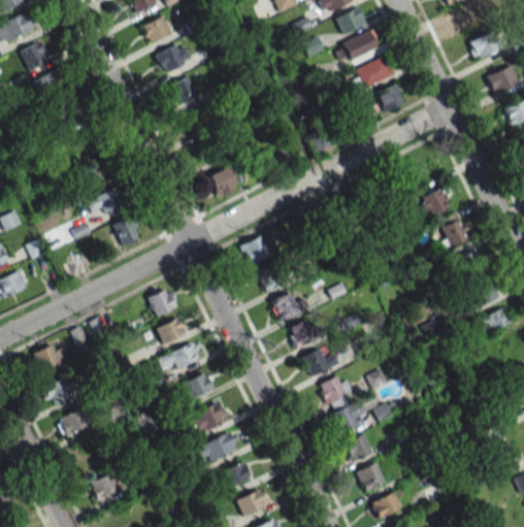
[(0,0),(0,12),(0,13),(24,1),(23,0),(0,0)]
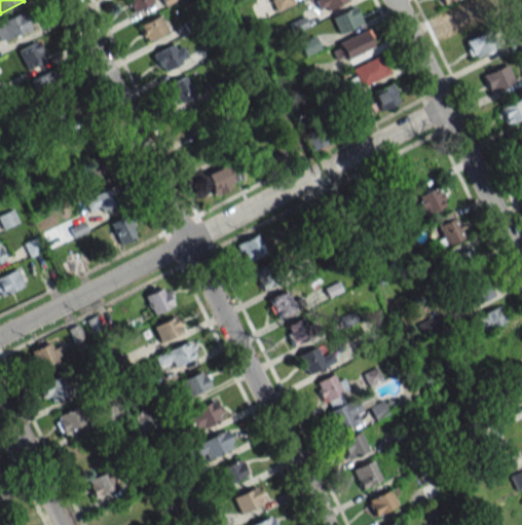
[(297,0),(275,0),(275,8),(297,8),(297,0)]
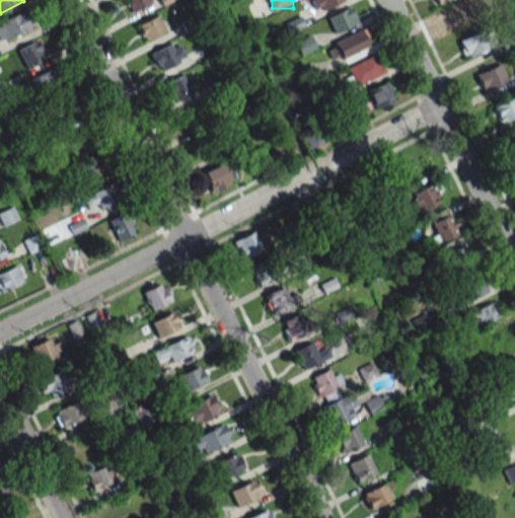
[(313,0),(319,13),(349,0),(313,0)]
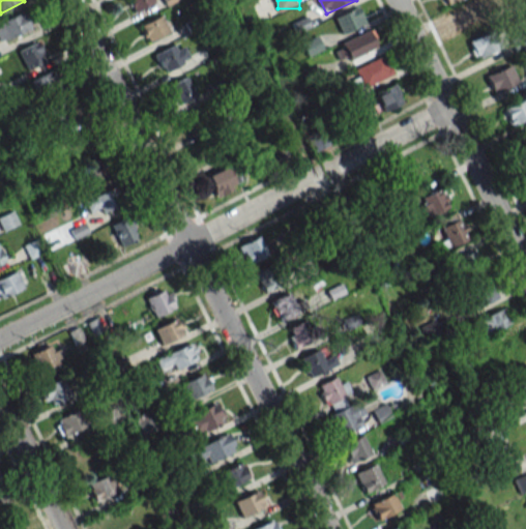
[(337,19),(345,34),(369,23),(360,6),(337,19)]
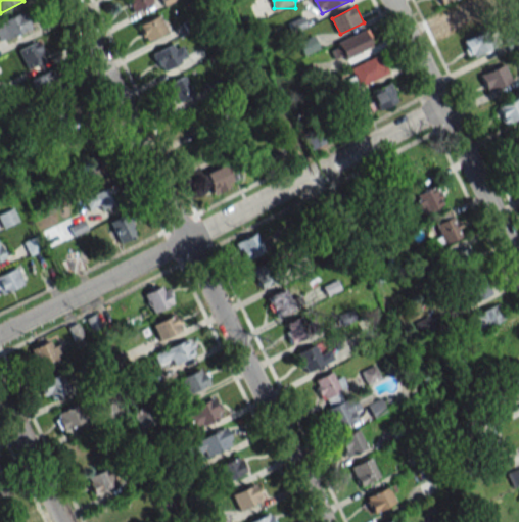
[(0,26),(0,37),(3,43),(34,28),(26,12),(0,26)]
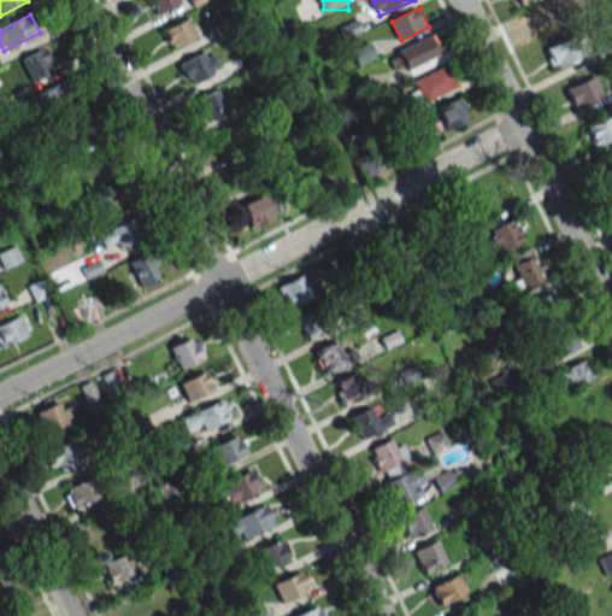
[(175,50),(200,39),(190,19),(166,30),(175,50)]
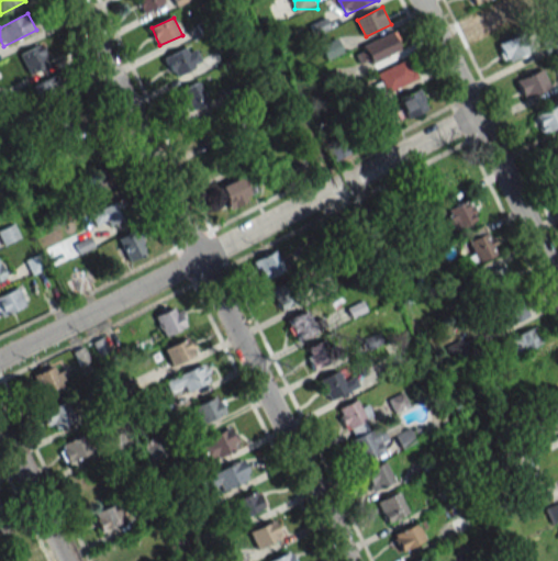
[(372,65),(405,49),(398,32),(365,46),(372,65)]
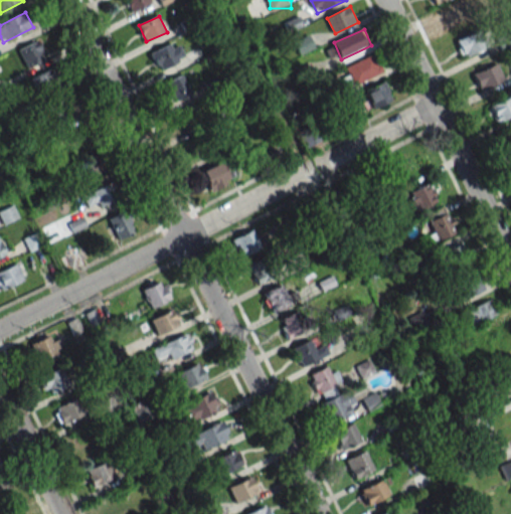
[(479,31),(458,41),(465,58),(486,48),(479,31)]
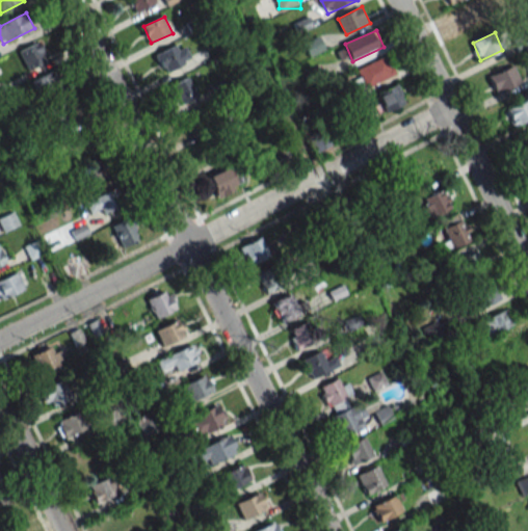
[(28,70),(49,62),(42,43),(21,51),(28,70)]
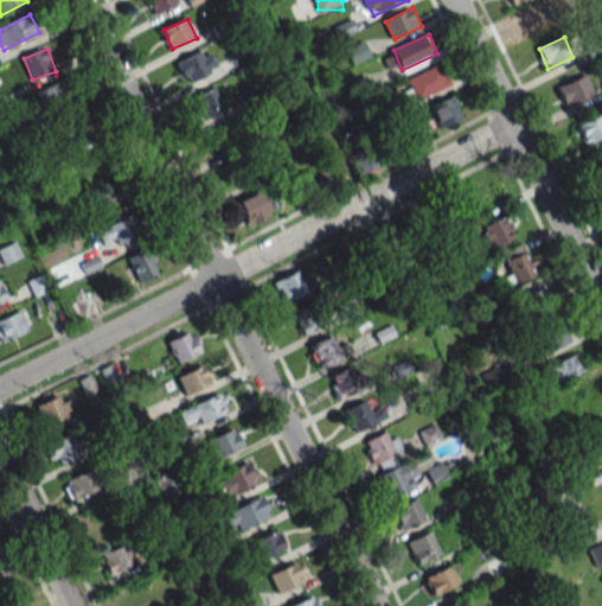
[(179,63),(187,83),(221,70),(212,49),(179,63)]
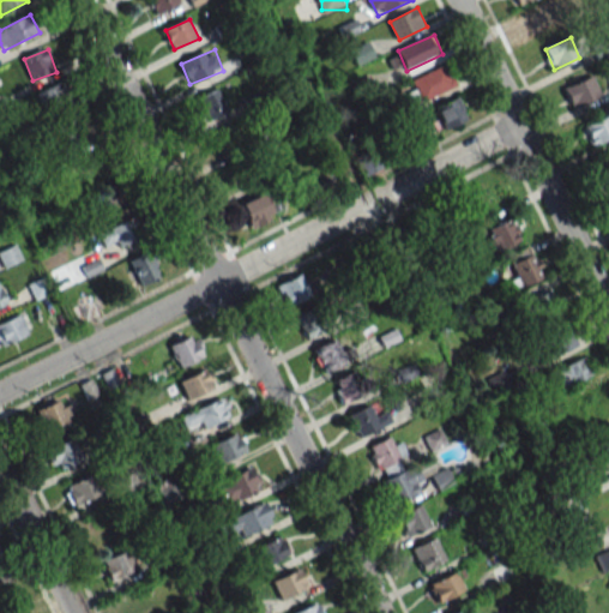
[(414,82),(424,103),(457,86),(446,66),(414,82)]
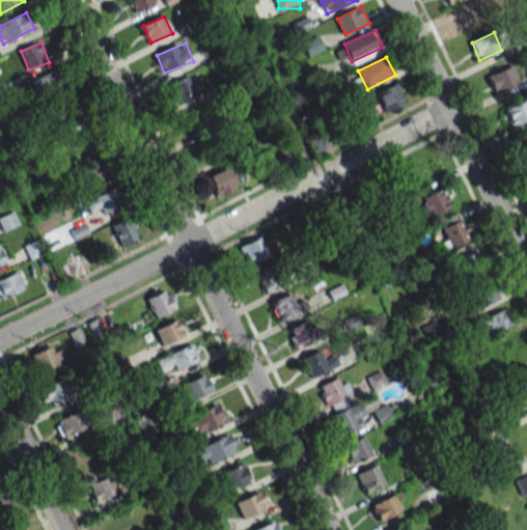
[(490,77),(498,94),(522,83),(514,65),(490,77)]
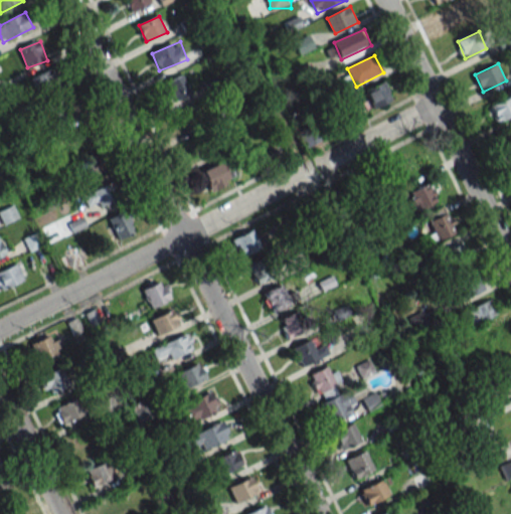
[(34,79),(44,97),(63,87),(53,68),(34,79)]
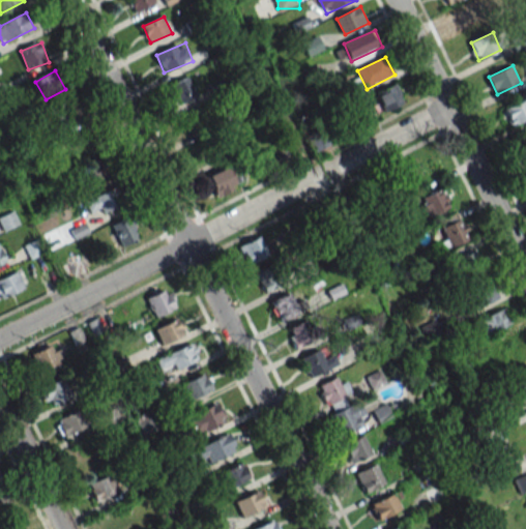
[(199,96),(190,78),(170,88),(179,107),(199,96)]
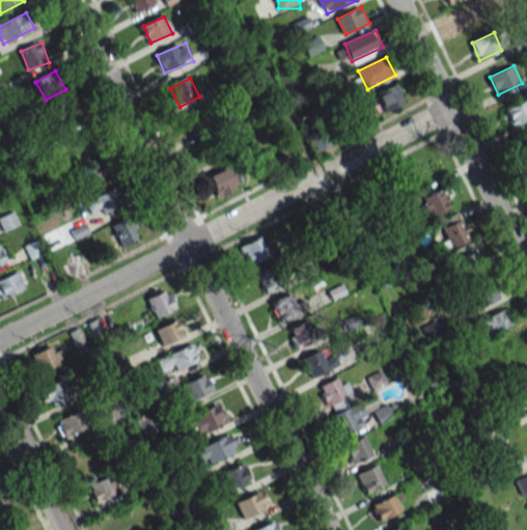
[(388,112),(407,104),(398,85),(380,93),(388,112)]
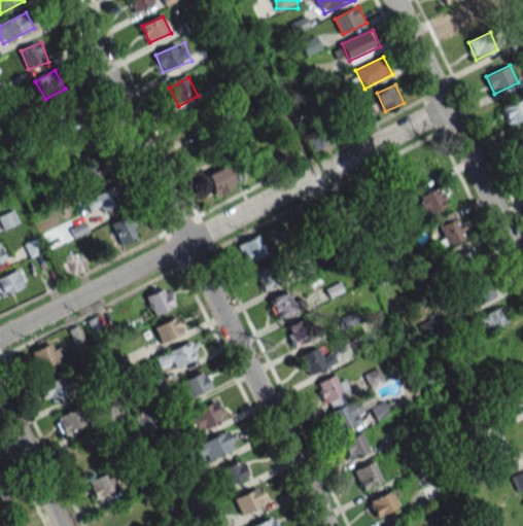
[(509,127),(522,120),(522,100),(500,110),(509,127)]
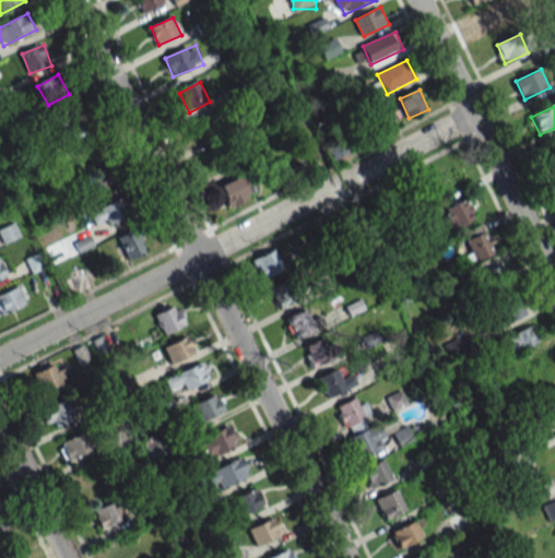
[(193,122),(201,140),(221,130),(213,113),(193,122)]
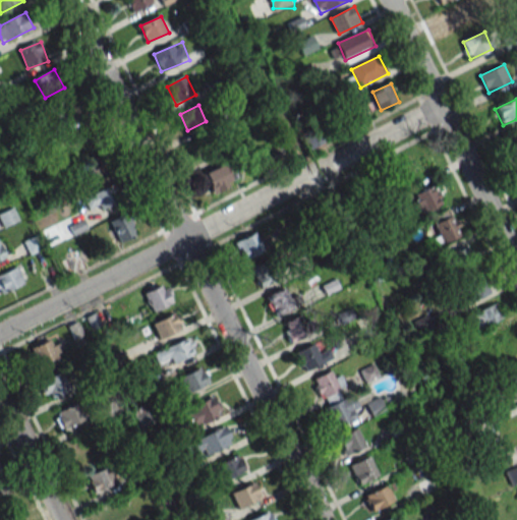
[(313,148),(324,142),(320,133),(308,138),(313,148)]
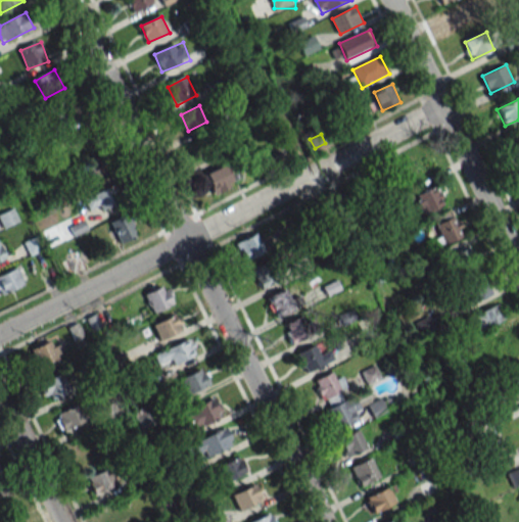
[(218,195),(238,185),(228,164),(207,175),(218,195)]
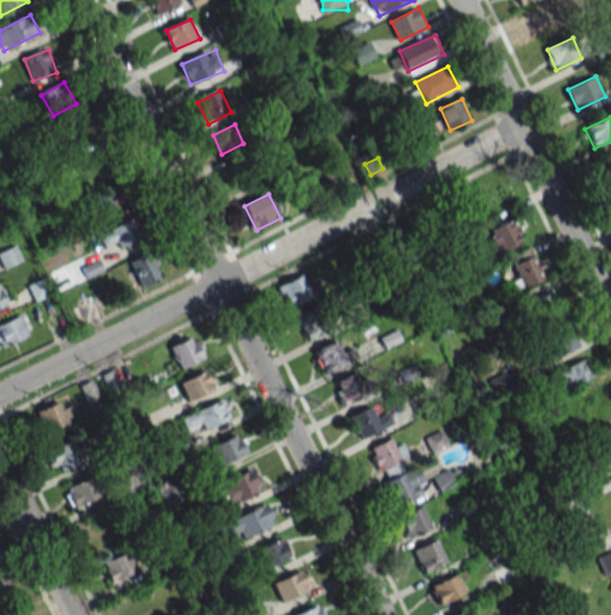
[(497,254),(526,242),(516,220),(487,232),(497,254)]
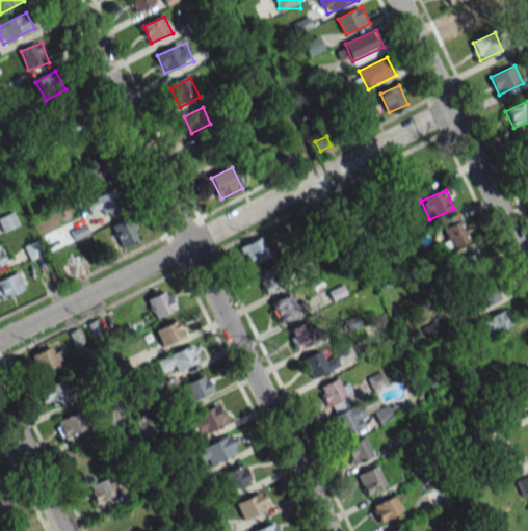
[(119,193),(88,198),(91,215),(122,209),(119,193)]
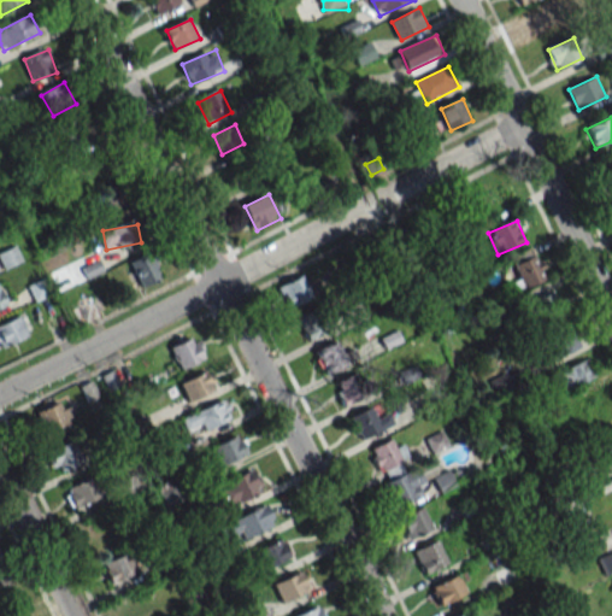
[(0,254),(7,269),(24,260),(17,247),(0,254)]
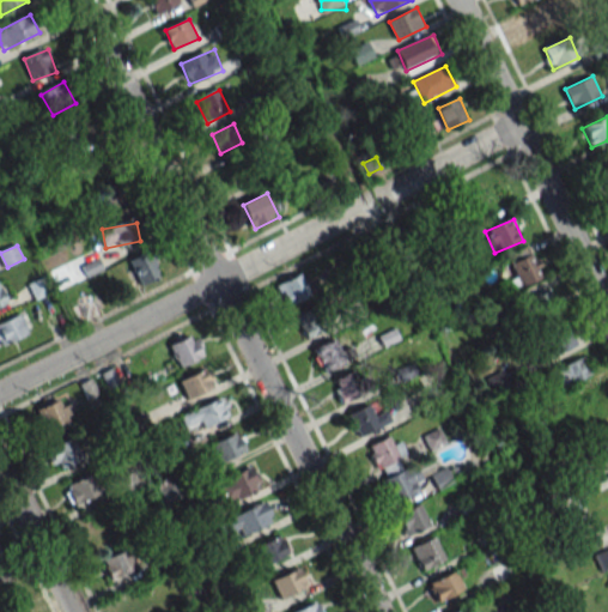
[(165,278),(153,250),(132,260),(144,288),(165,278)]
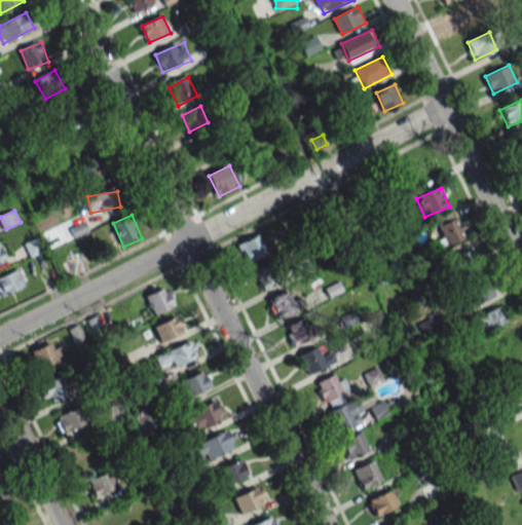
[(445,247),(468,239),(459,218),(438,226),(445,247)]
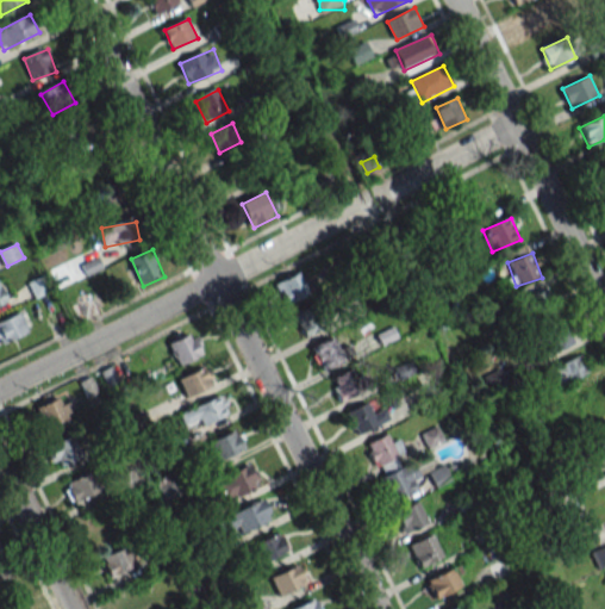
[(279,283),(287,305),(312,296),(304,273),(279,283)]
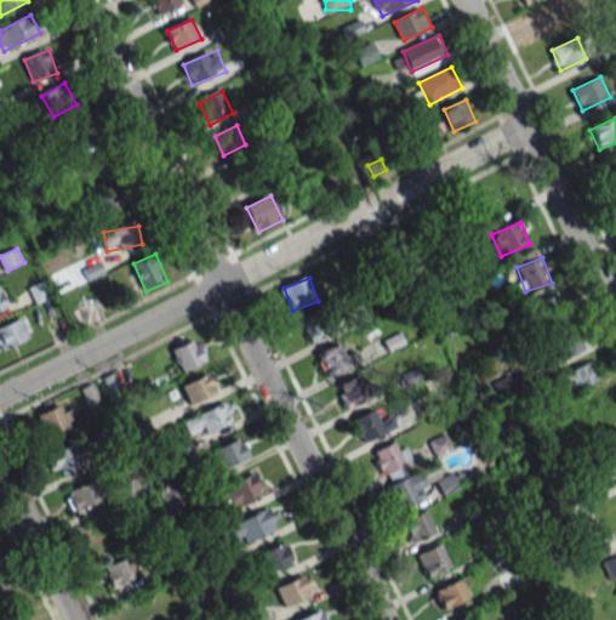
[(0,311),(10,307),(0,286),(0,311)]
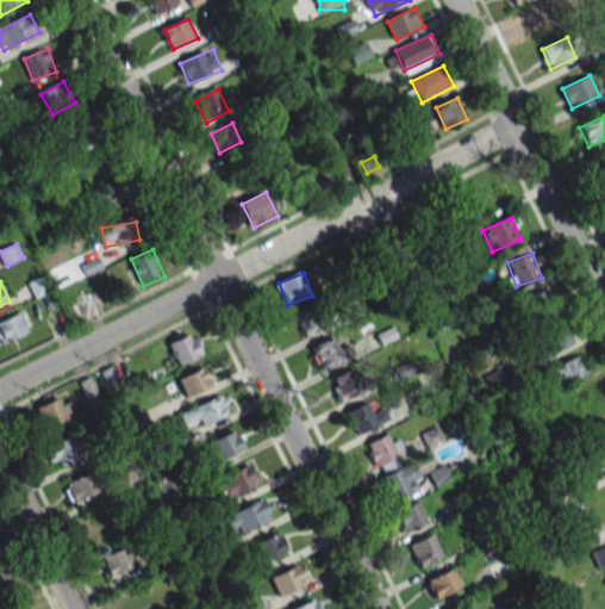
[(525,298),(532,323),(559,316),(553,291),(525,298)]
